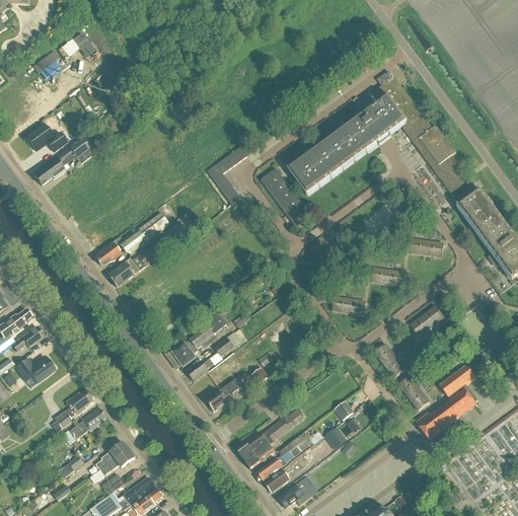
[(76,34),(59,46),(66,56),(83,45),(76,34)]
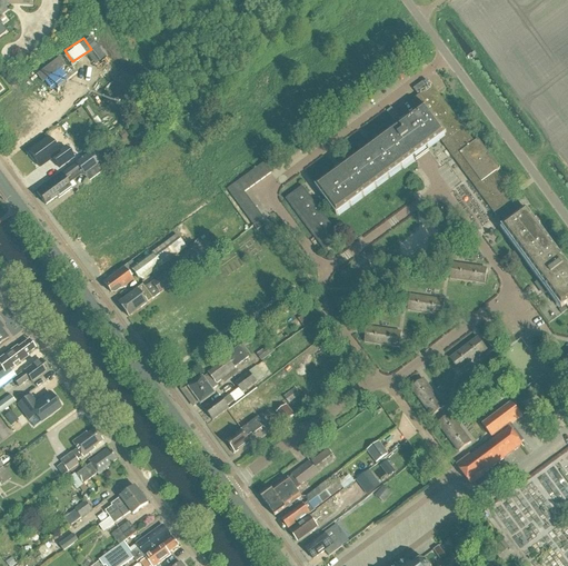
[(57,55),(36,70),(48,89),(67,76),(59,66),(62,63),(57,55)]
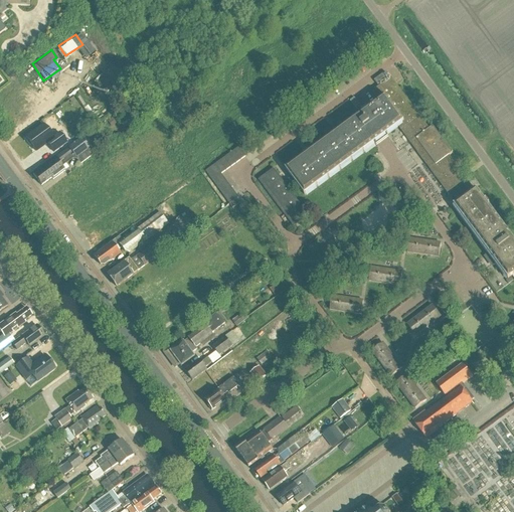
[(382,70),(373,76),(375,81),(385,75),(382,70)]
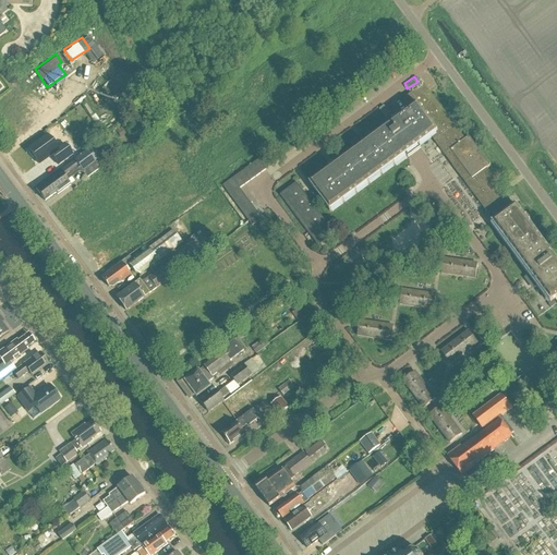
[(556,348),(556,258),(542,239),(516,202),(512,204),(485,167),(489,164),(468,135),(464,137),(423,82),(402,97),(409,107),(309,181),(314,190),(306,195),(295,180),(279,193),(307,231),(313,227),(323,240),(334,232),(313,204),(321,197),(329,209),(430,134),(492,219),(491,220),(518,258),(528,272),(524,274),(534,286),(536,284),(549,300),(554,297),(556,301),(556,348),(556,349),(556,348)]
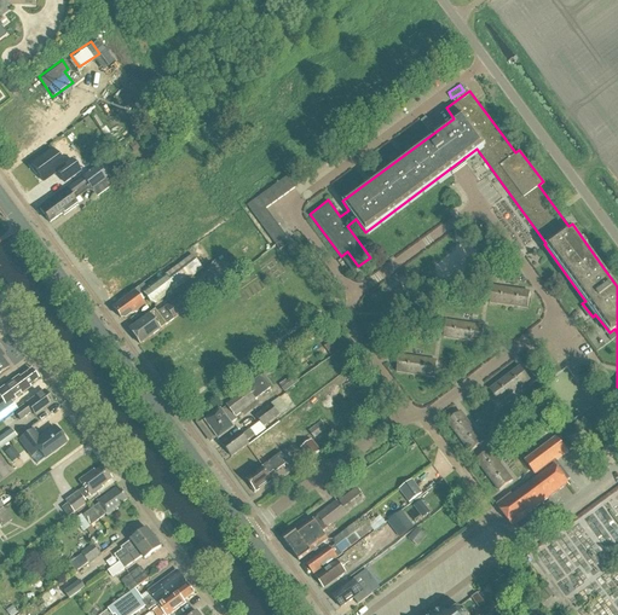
[(36,172),(41,179),(55,169),(63,180),(79,169),(70,157),(62,163),(51,148),(30,163),(32,166),(30,167),(34,173),(36,172)]
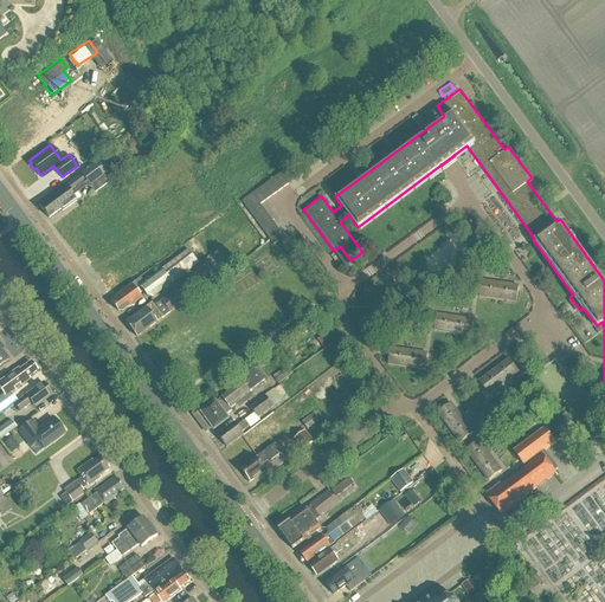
[(92,191),(113,176),(98,157),(37,201),(47,217),(60,207),(62,207),(75,198),(73,195),(70,191),(85,180),(92,191)]
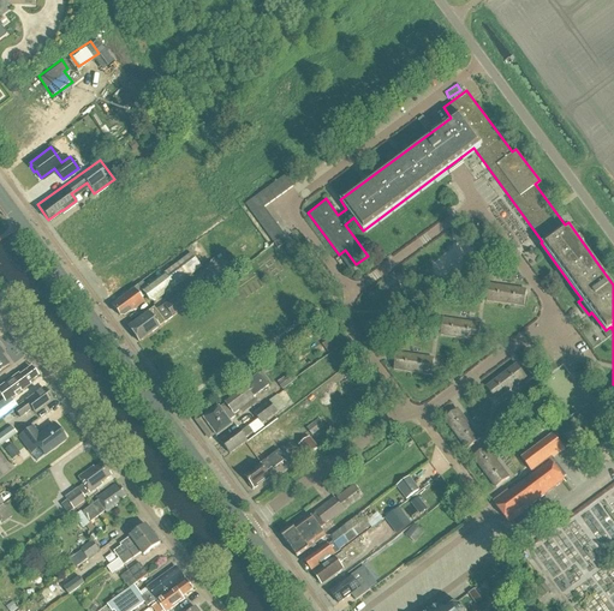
[(285,173),(279,178),(287,189),(293,184),(285,173)]
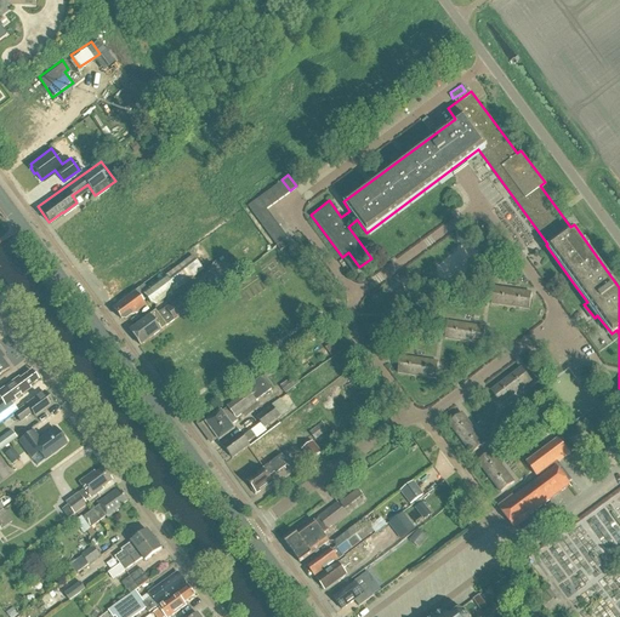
[(290,190),(282,180),(276,183),(284,194),(290,190)]
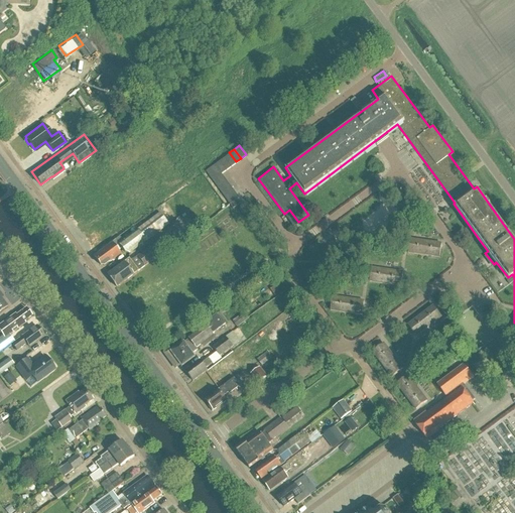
[(236,161),(229,152),(224,156),(231,165),(236,161)]
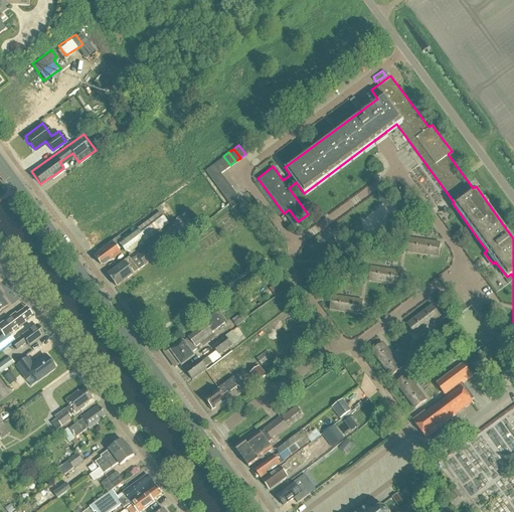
[(230,165),(223,156),(219,159),(225,168),(230,165)]
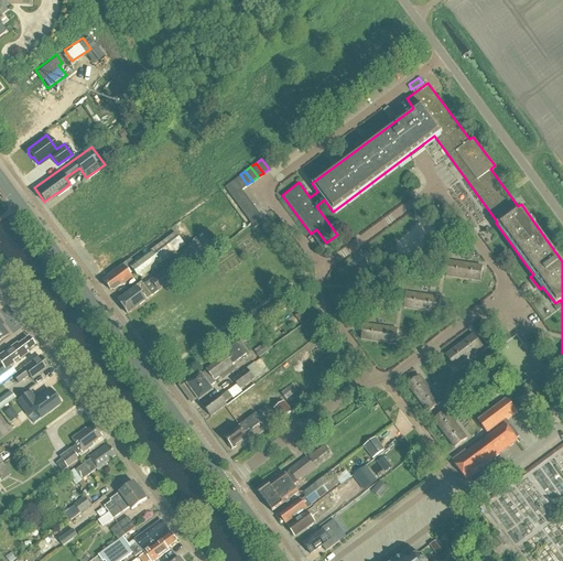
[(247,184),(240,174),(235,179),(241,189),(247,184)]
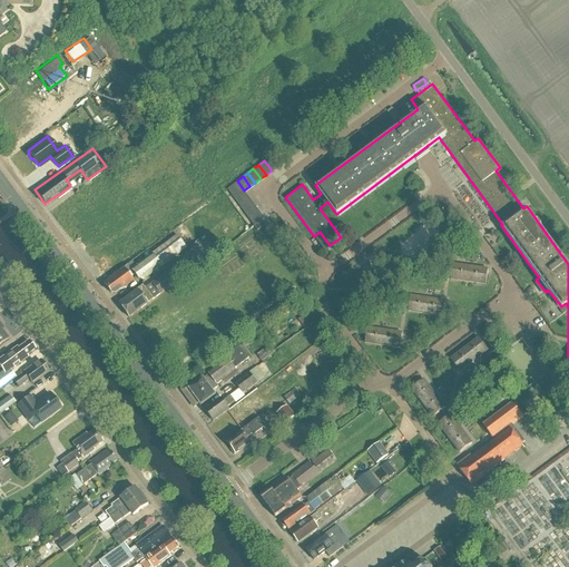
[(260,220),(253,224),(256,228),(263,224),(260,220)]
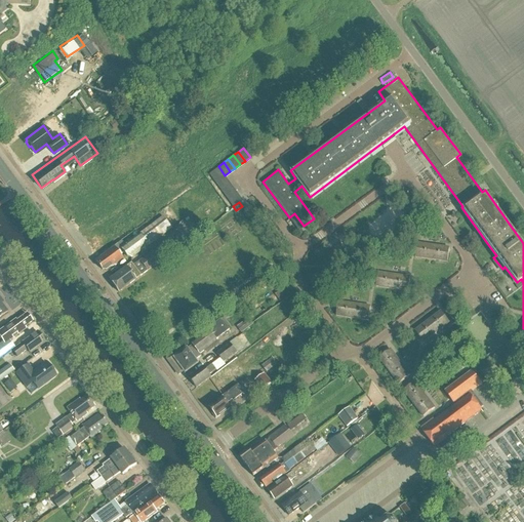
[(104,269),(110,264),(111,265),(122,256),(119,252),(122,250),(125,255),(130,256),(170,227),(161,214),(119,246),(116,242),(94,258),(101,268),(104,269)]
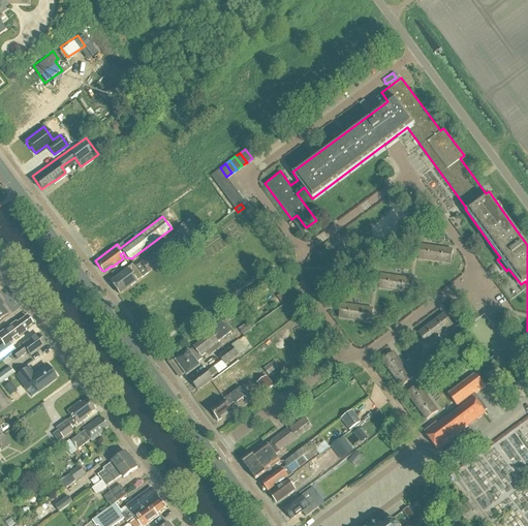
[(135,263),(132,265),(130,263),(109,279),(118,292),(177,249),(169,239),(135,263)]
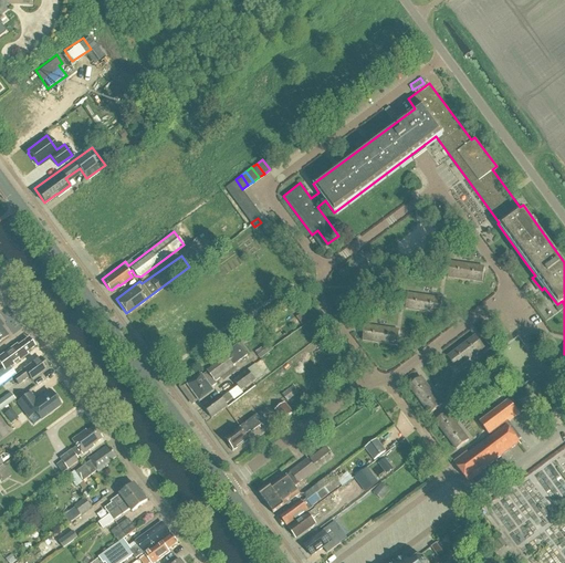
[(463,278),(466,262),(449,260),(447,275),(463,278)]
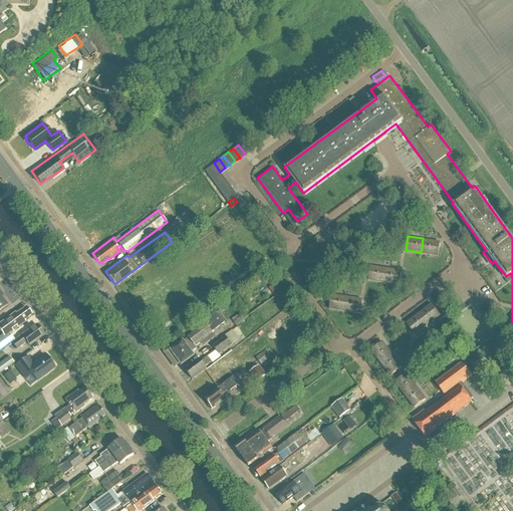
[(439,241),(423,238),(421,252),(437,255),(439,241)]
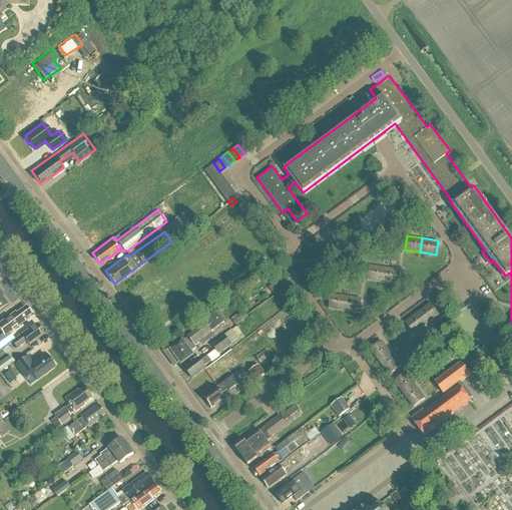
[(382,281),(384,267),(368,265),(366,279),(382,281)]
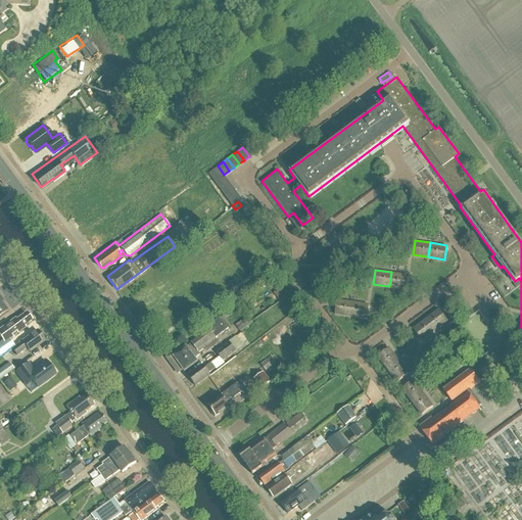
[(408,274),(391,272),(389,286),(406,288),(408,274)]
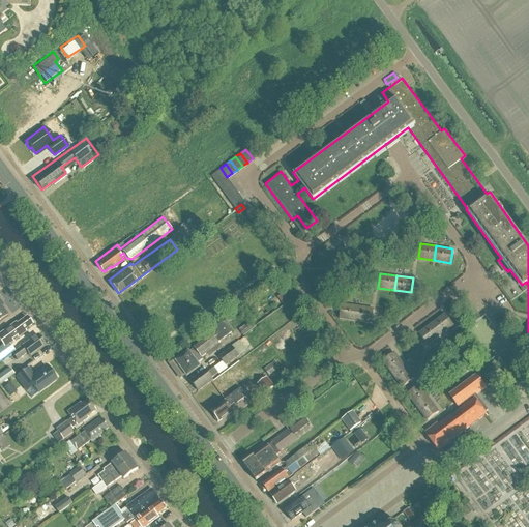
[(355,319),(357,305),(341,302),(339,317),(355,319)]
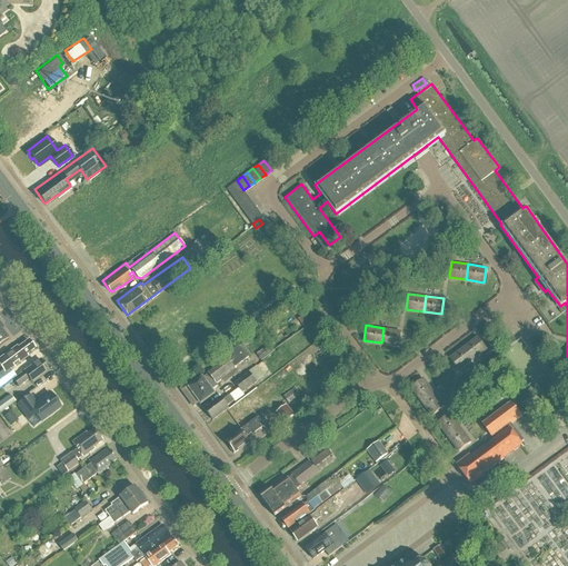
[(401,330),(384,328),(381,343),(399,346),(401,330)]
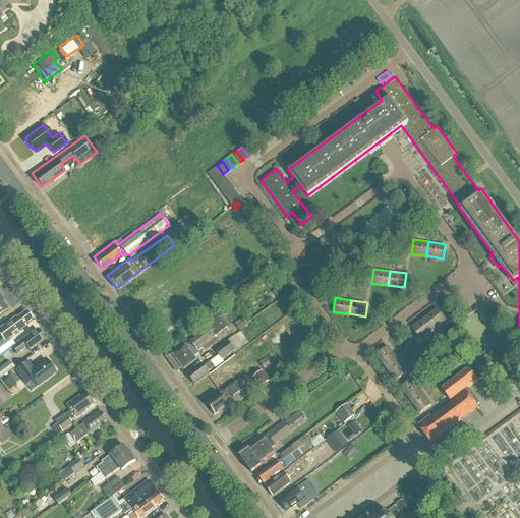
[(273,309),(271,306),(263,312),(265,315),(273,309)]
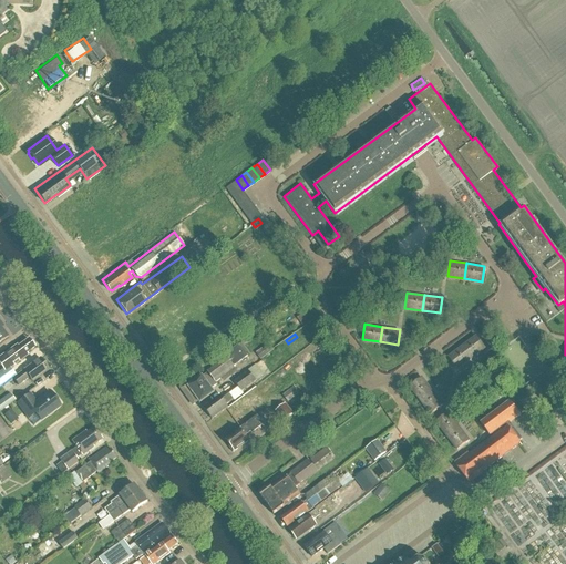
[(475,334),(461,345),(471,357),(484,346),(475,334)]
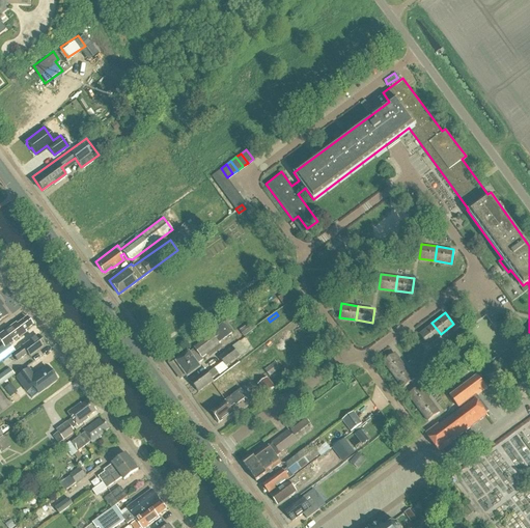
[(15,321),(0,331),(0,341),(2,344),(0,345),(0,358),(14,350),(8,342),(25,330),(24,329),(31,323),(26,315),(16,323),(15,321)]
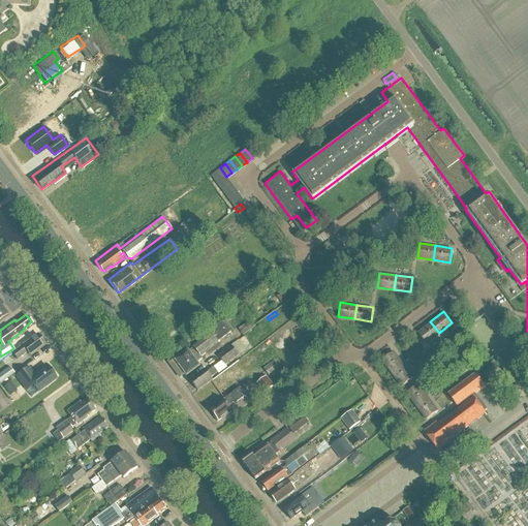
[(230,330),(222,318),(209,329),(210,331),(192,344),(193,345),(181,354),(178,351),(167,360),(179,375),(184,372),(185,374),(199,364),(196,360),(202,356),(200,354),(218,341),(217,340),(230,330)]
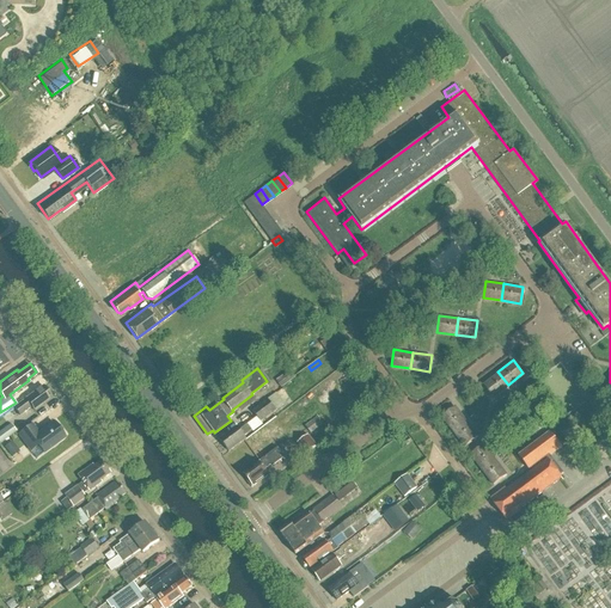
[(280,386),(294,375),(289,368),(275,379),(280,386)]
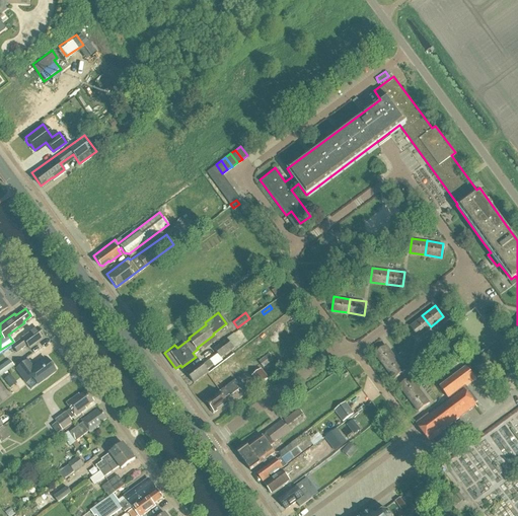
[(418,337),(431,326),(422,315),(410,325),(418,337)]
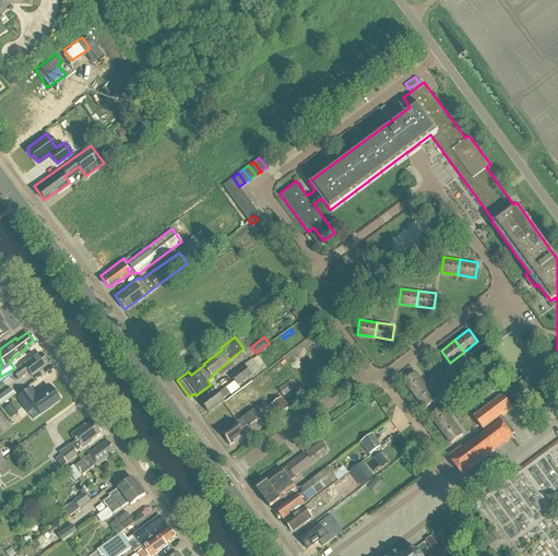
[(38,351),(11,370),(16,378),(27,369),(31,374),(47,363),(38,351)]
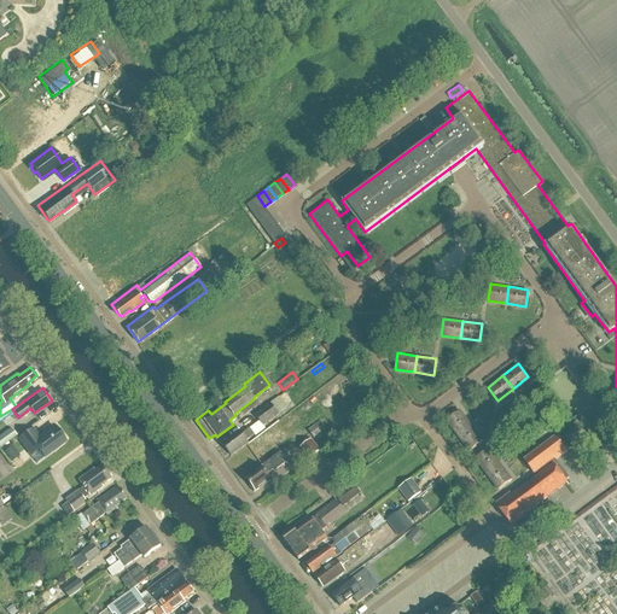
[(278,395),(254,413),(262,424),(278,413),(278,411),(286,405),(278,395)]
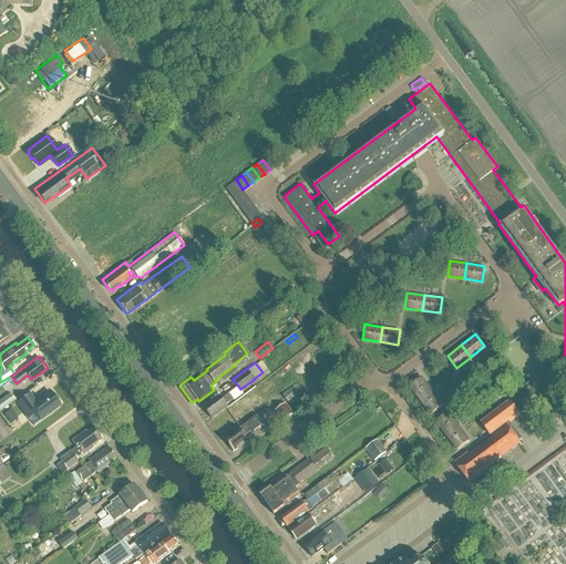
[(421,376),(409,385),(419,399),(431,389),(421,376)]
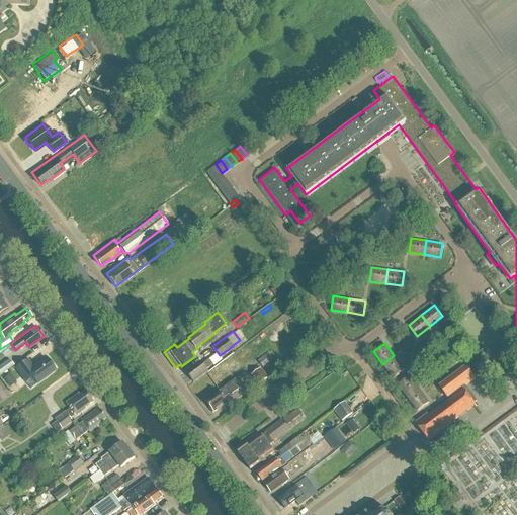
[(262,365),(272,357),(267,351),(257,358),(262,365)]
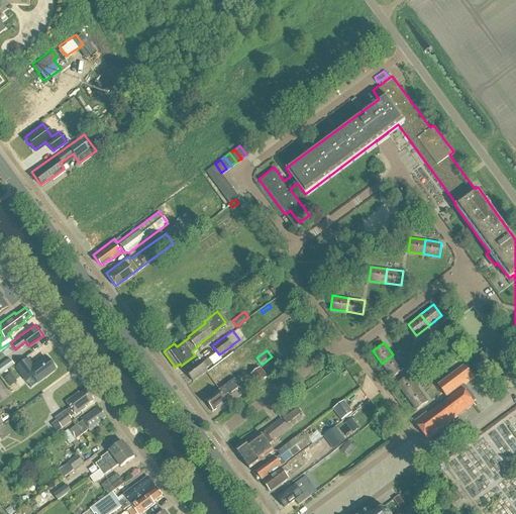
[(31,375),(36,382),(55,368),(44,354),(32,364),(26,356),(14,366),(24,379),(31,375)]
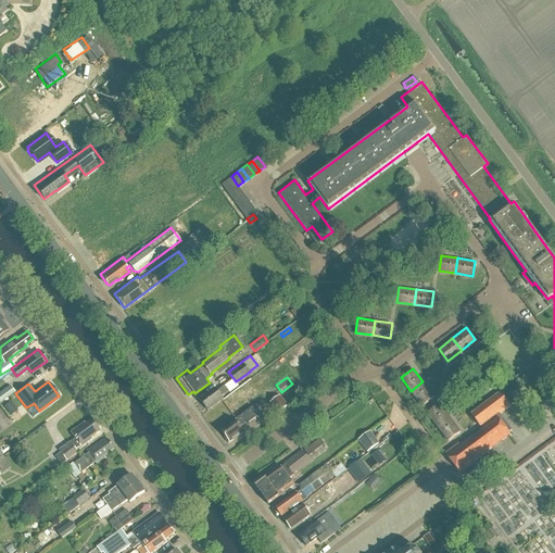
[(433,396),(423,381),(411,391),(421,405),(433,396)]
